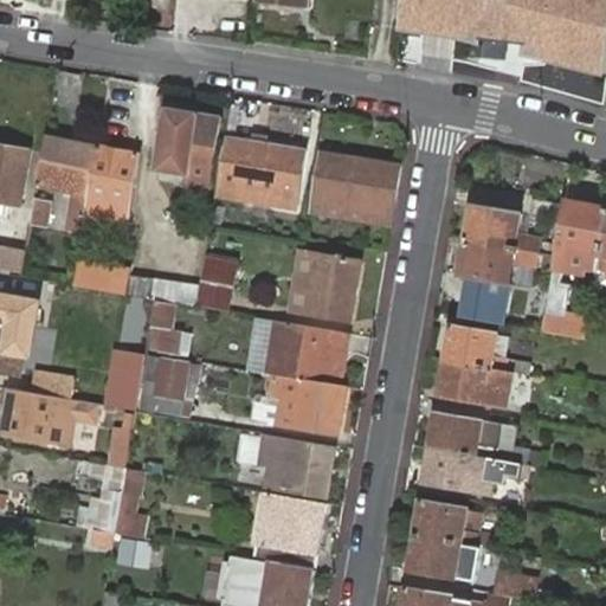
[(404,0),(400,30),(420,33),(423,0),(404,0)]
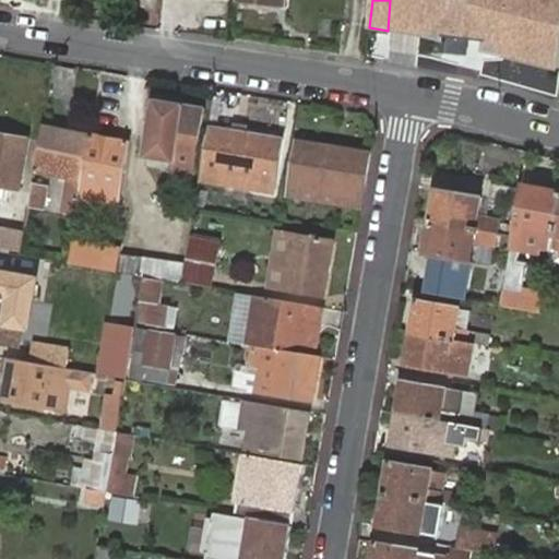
[(390,0),(388,31),(397,32),(420,34),(424,0),(390,0)]
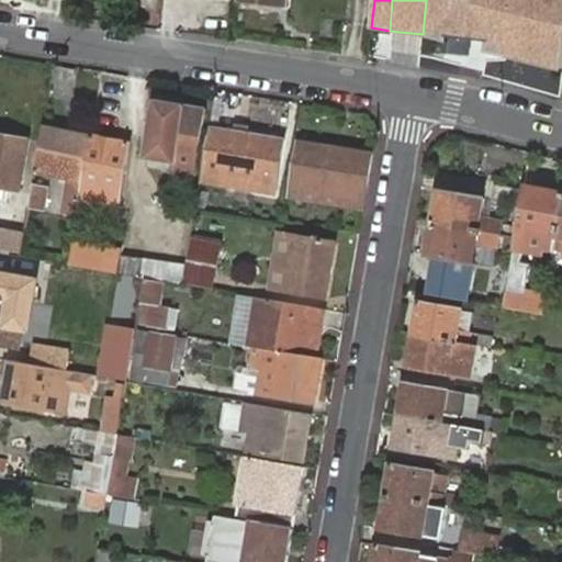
[(546,66),(561,70),(561,0),(426,0),(423,34),(434,36),(442,37),(444,37),(460,40),(492,43),(491,52),(509,55),(519,57),(532,59),(547,63),(546,66)]
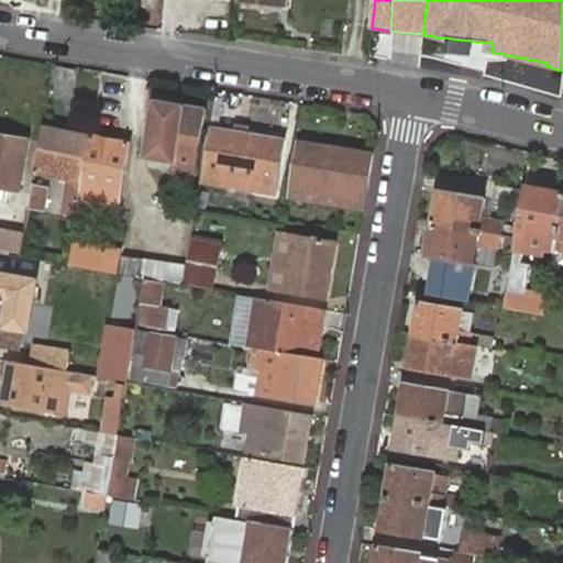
[(158,100),(145,167),(195,176),(207,109),(158,100)]
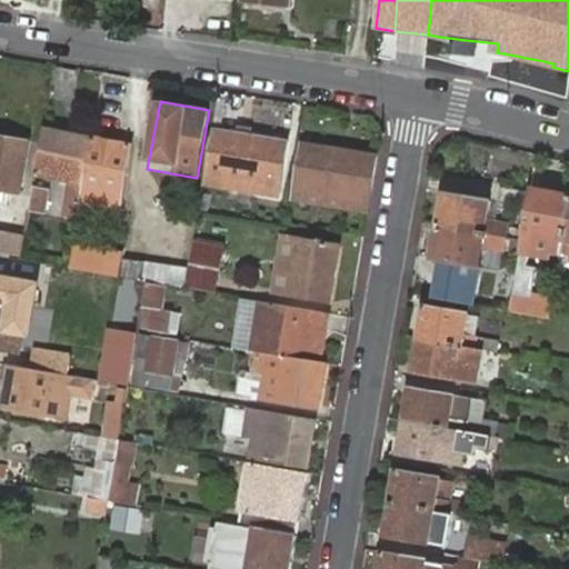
[(95,138),(47,129),(39,176),(75,182),(72,195),(85,197),(95,138)]
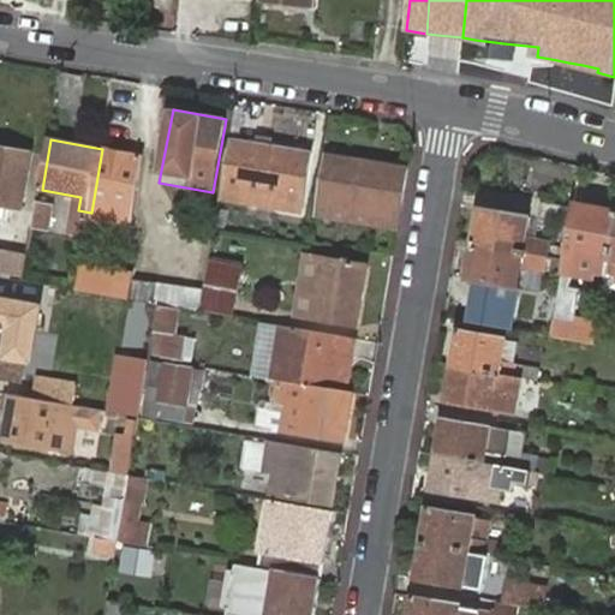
[(311,155),(232,141),(224,189),(303,203),(311,155)]
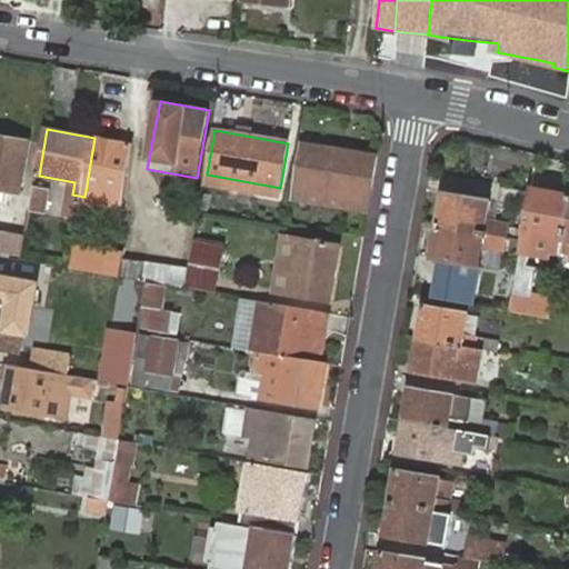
[(0,136),(0,190),(20,193),(29,141),(0,136)]
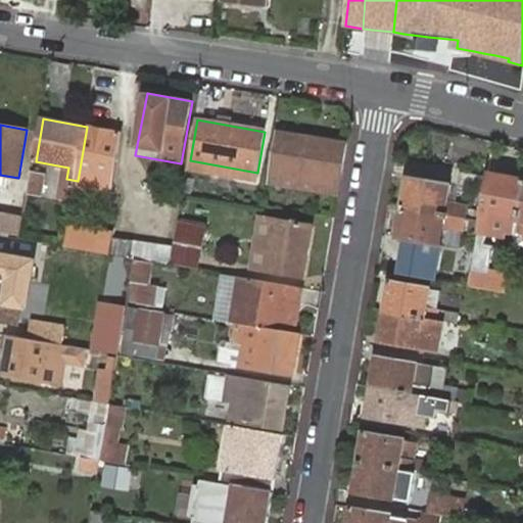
[(123,134),(87,127),(78,181),(76,189),(85,191),(87,182),(103,185),(112,187),(123,134)]
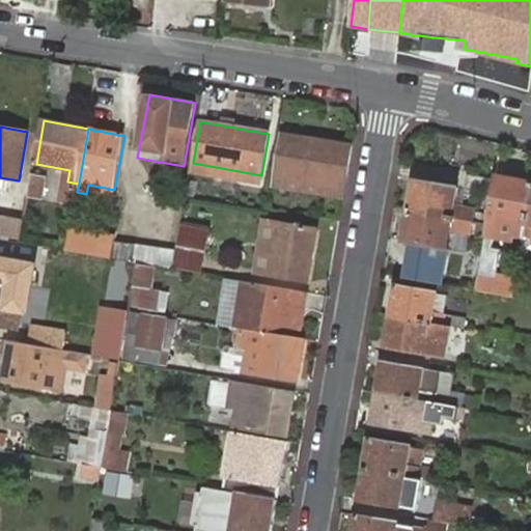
[(344,189),(352,147),(284,136),(277,178),(344,189)]
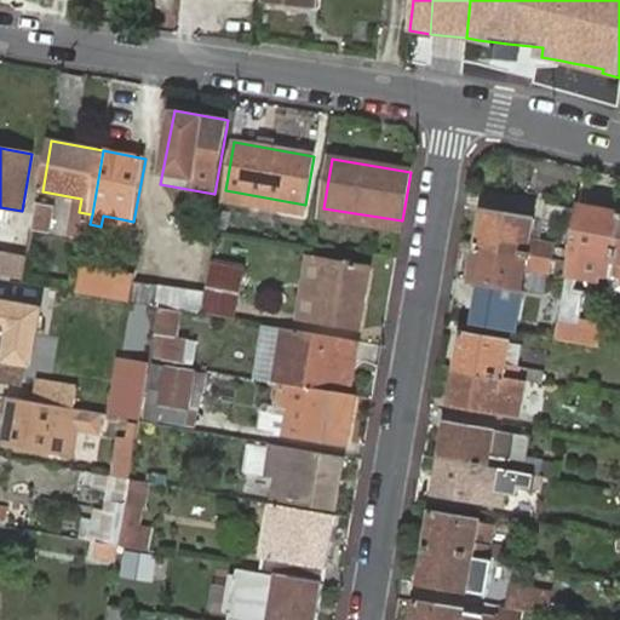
[(225,190),(223,201),(303,217),(305,205),(225,190)]
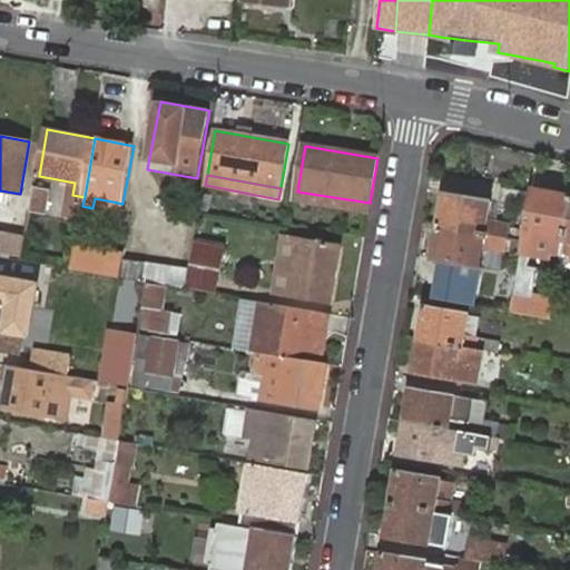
[(48,193),(36,190),(32,212),(46,215),(48,193)]
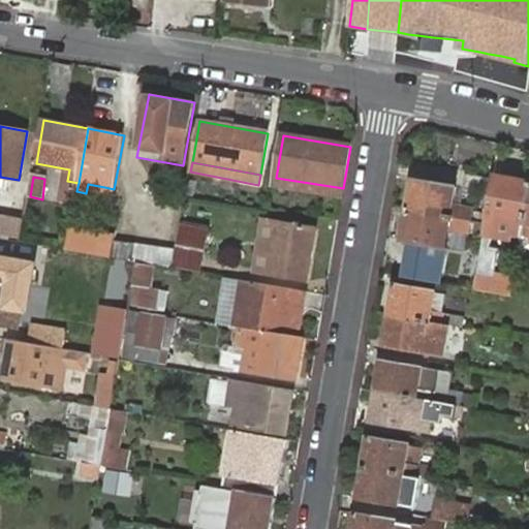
[(489,216),(497,218),(504,178),(496,177),(489,216)]
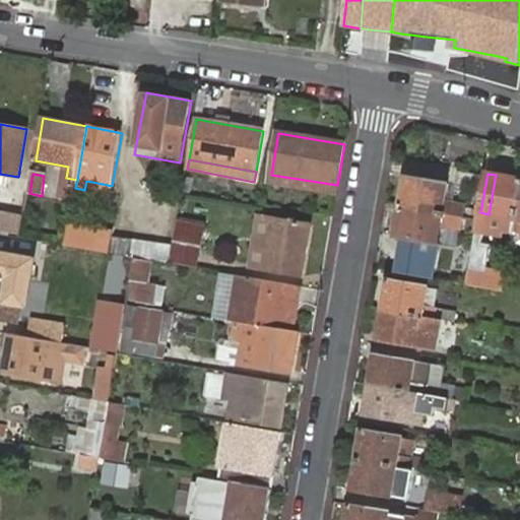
[(335,195),(337,185),(271,175),(269,184),(335,195)]
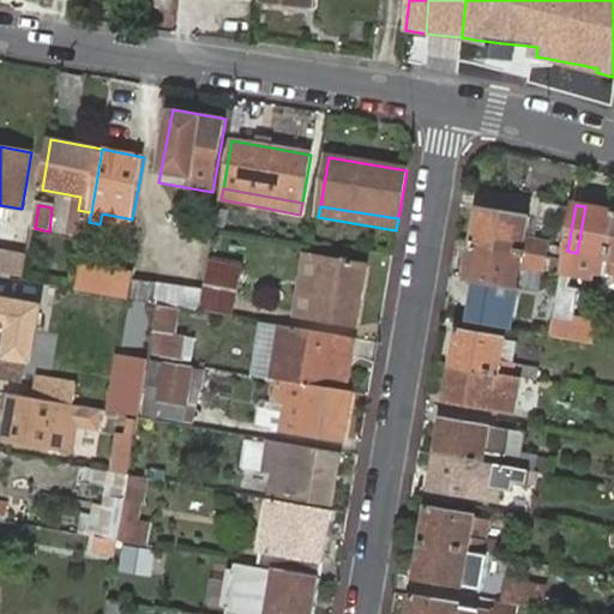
[(597,271),(608,272),(613,240),(613,211),(585,206),(577,253),(600,257),(597,271)]
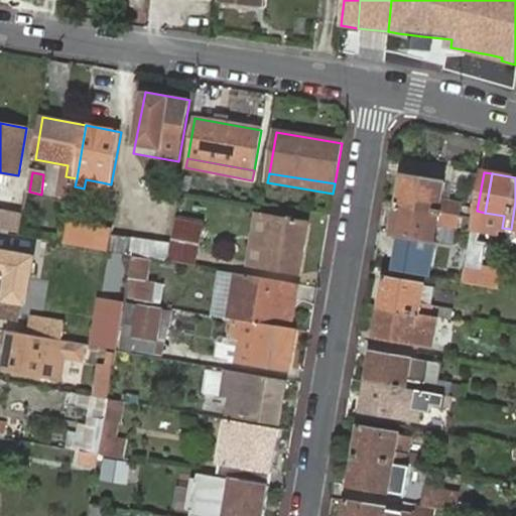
[(405,175),(401,205),(460,216),(463,205),(447,201),(450,183),(405,175)]
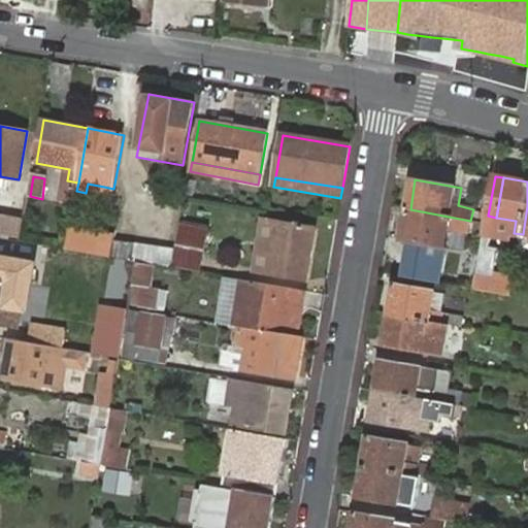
[(102,196),(104,187),(88,184),(86,193),(102,196)]
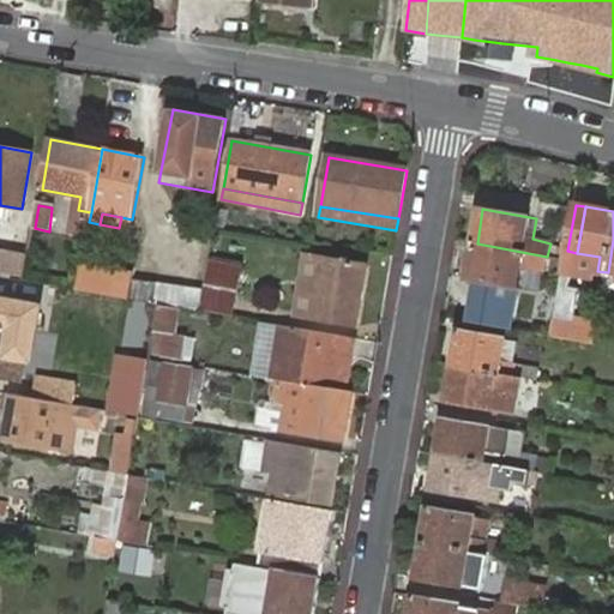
[(547,257),(477,244),(471,280),(482,282),(476,321),(517,329),(528,266),(546,270),(547,257)]
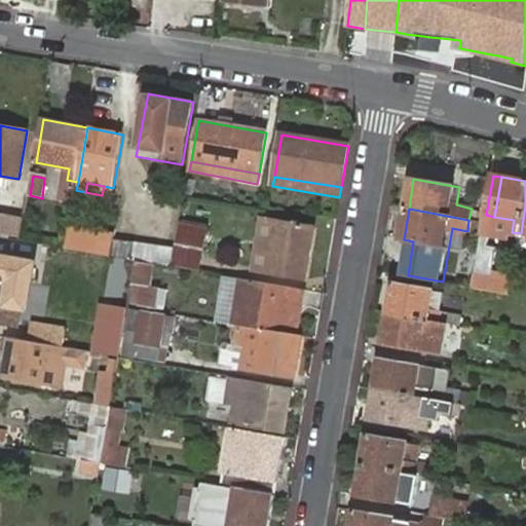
[(0,230),(23,234),(26,217),(0,212),(0,230)]
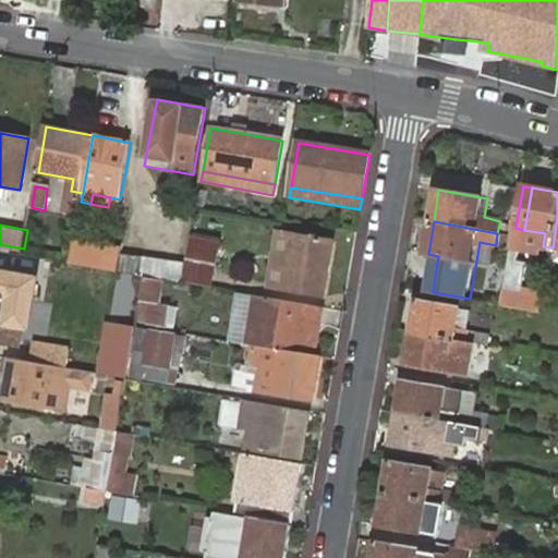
[(291,242),(282,289),(324,295),(332,244),(284,234),(284,241),(291,242)]
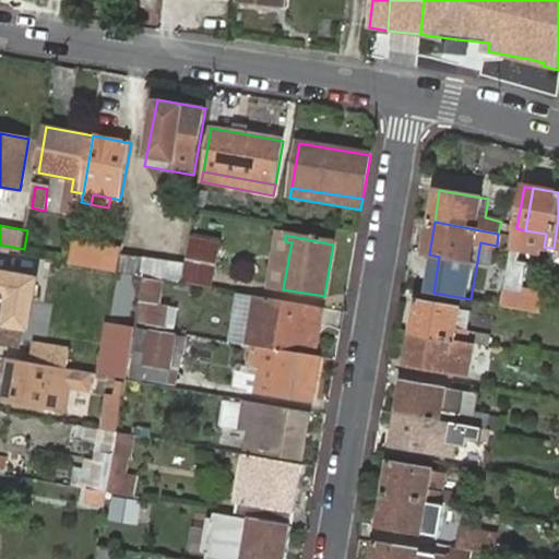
[(268,286),(283,289),(292,242),(285,241),(276,239),(268,286)]
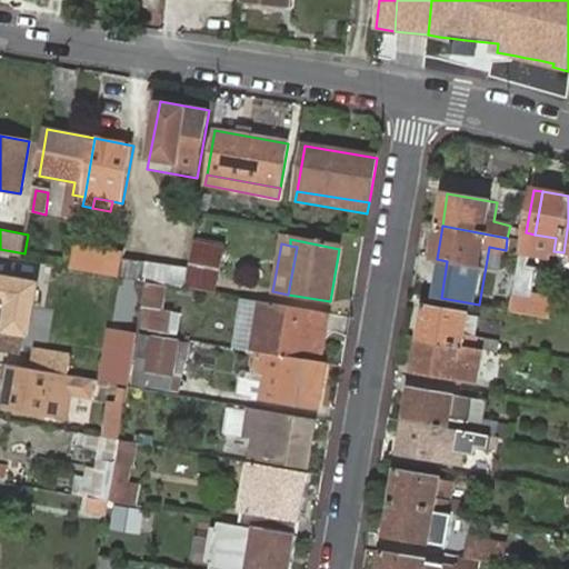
[(120,277),(123,258),(125,255),(119,253),(120,249),(106,247),(106,251),(76,247),(72,268),(120,277)]
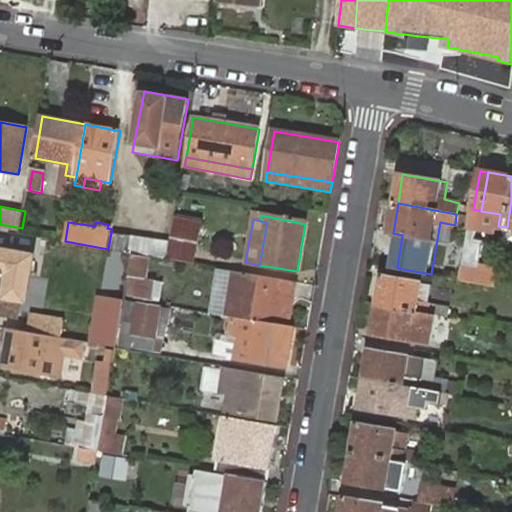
[(108,249),(168,260),(171,243),(111,232),(108,249)]
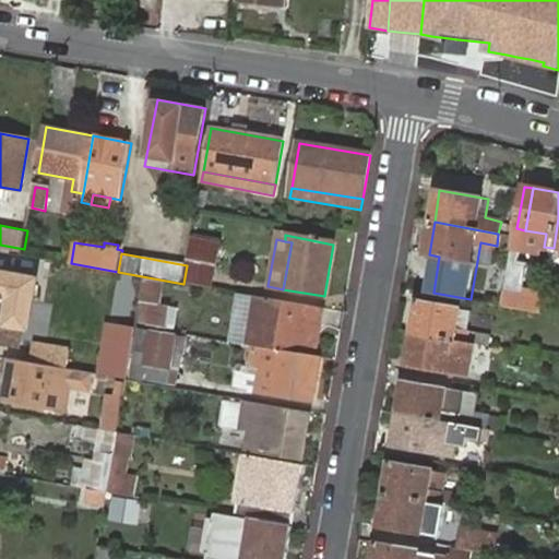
[(23,324),(31,325),(38,278),(0,271),(0,340),(20,343),(23,324)]
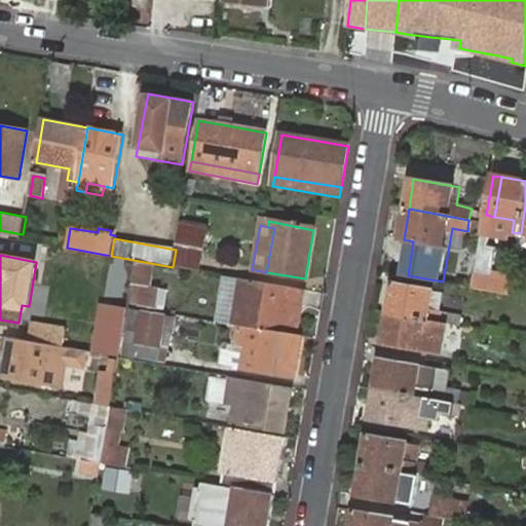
[(136,262),(133,282),(137,283),(134,301),(158,306),(161,290),(150,288),(154,266),(136,262)]
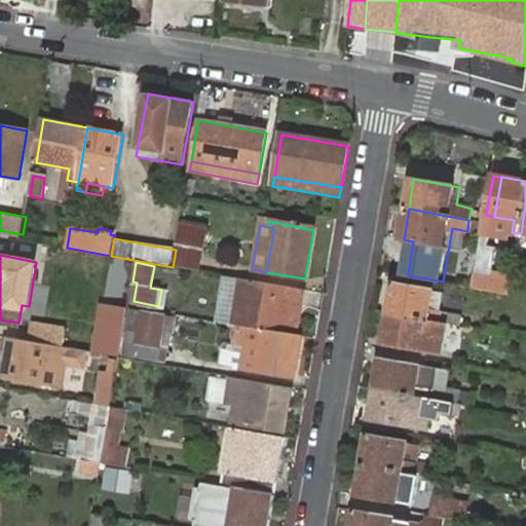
[(513,278),(477,272),(474,287),(510,294),(513,278)]
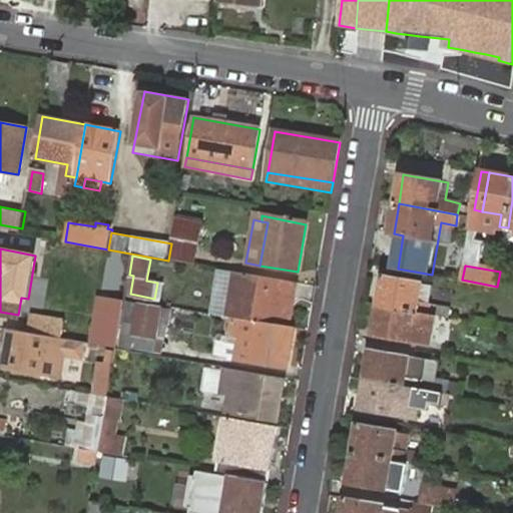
[(293,299),(295,284),(240,274),(213,269),(206,313),(258,322),(278,325),(282,297),(293,299)]
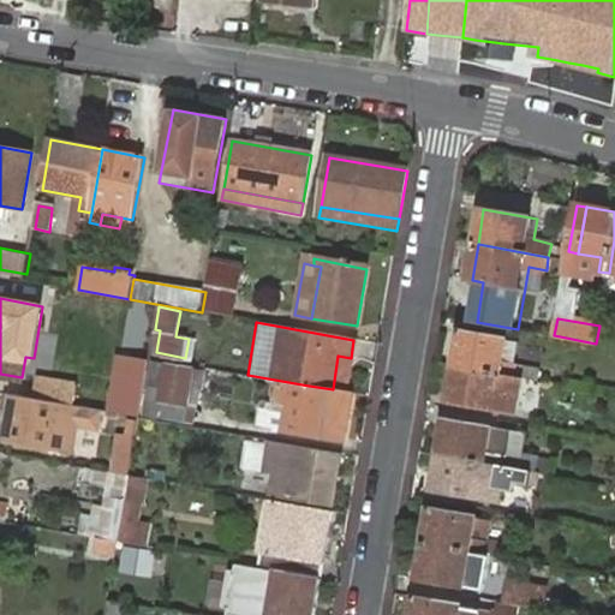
[(461,329),(457,365),(517,375),(518,362),(507,359),(509,338),(461,329)]
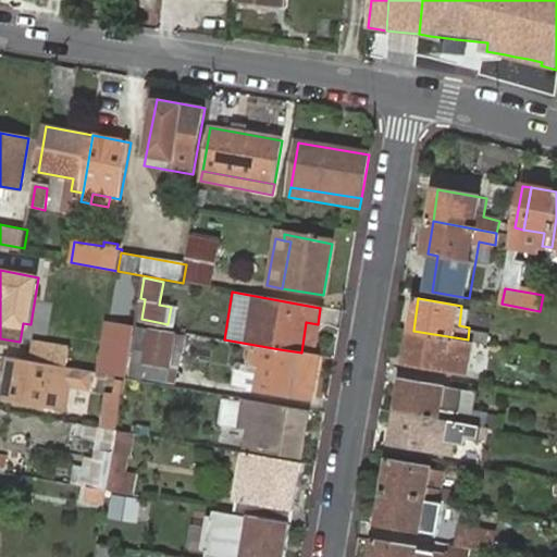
[(110,320),(104,345),(99,372),(111,374),(126,376),(136,324),(110,320)]
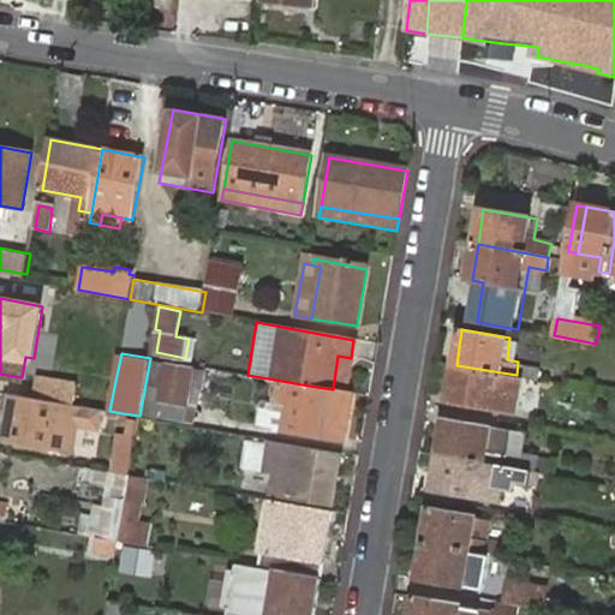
[(345,393),(351,358),(338,356),(333,389),(345,393)]
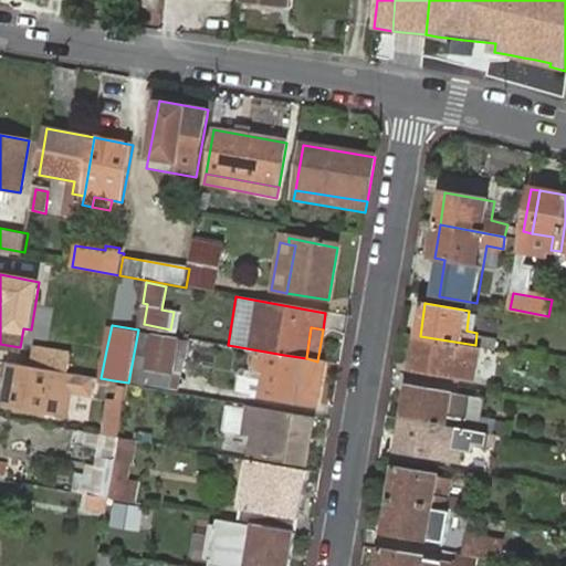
[(28,349),(31,329),(23,328),(20,347),(28,349)]
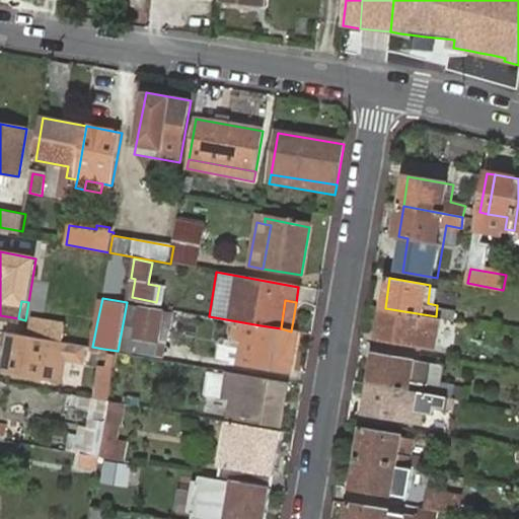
[(142,308),(136,340),(158,343),(163,312),(142,308)]
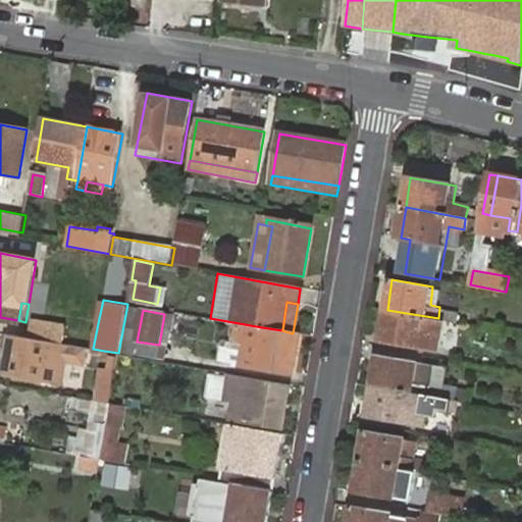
[(438,318),(387,310),(381,338),(422,347),(432,349),(438,318)]
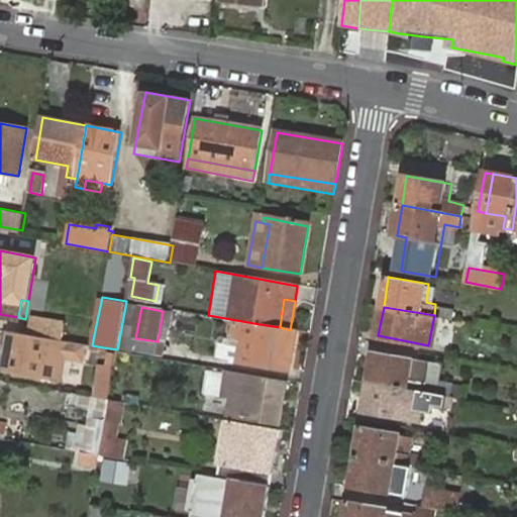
[(35,319),(32,335),(62,340),(64,324),(35,319)]
